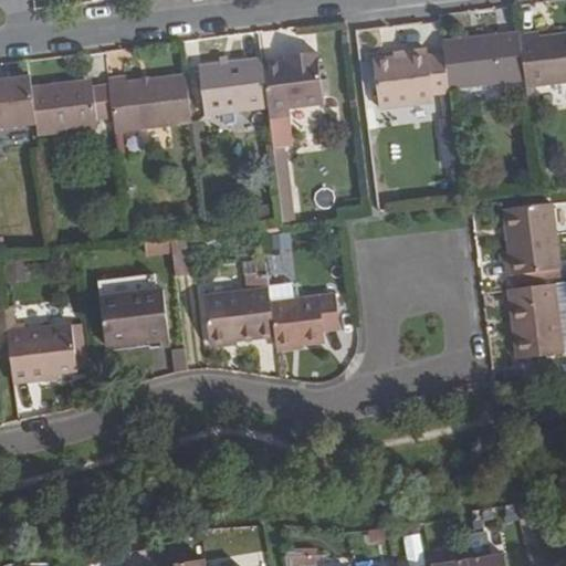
[(444,43),(444,53),(449,90),(503,83),(502,70),(523,67),(520,37),(519,35),(444,43)]
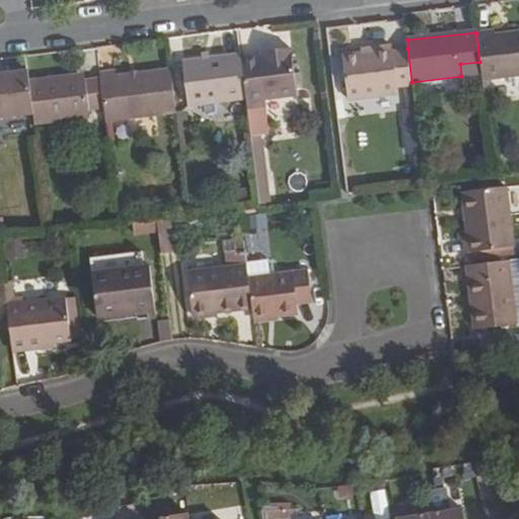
[(495,32),(476,33),(479,62),(483,80),(518,75),(518,32),(495,35),(495,32)]
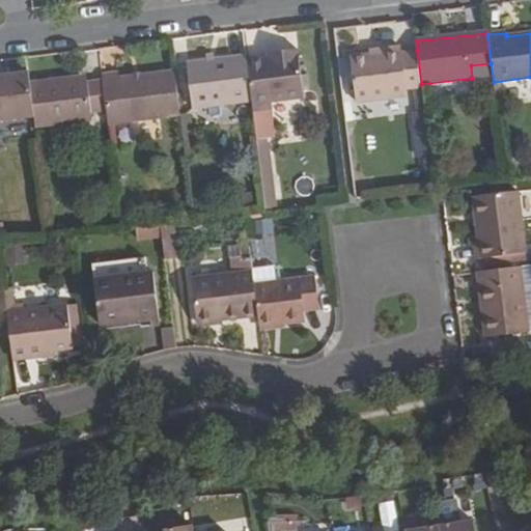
[(406,99),(406,91),(422,89),(421,84),(417,50),(401,52),(400,47),(382,48),(383,54),(369,55),(351,57),(356,104),(406,99)]
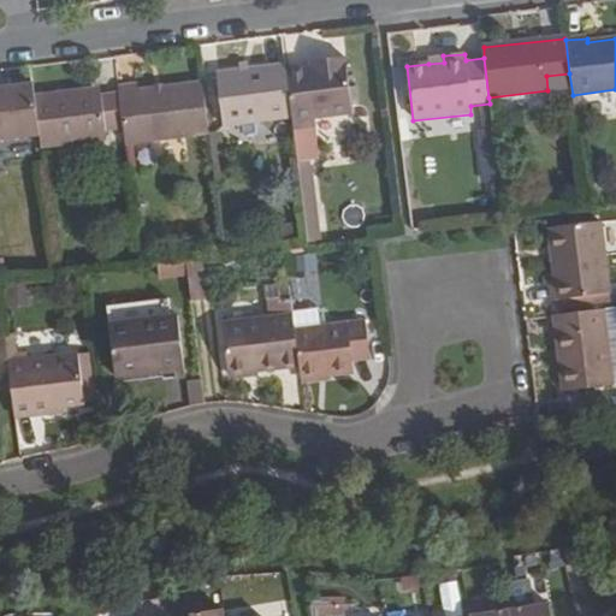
[(353,116),(345,59),(320,63),(321,67),(286,71),(291,118),(294,134),(297,160),(303,160),(312,159),(308,129),(311,129),(311,122),(353,116)]
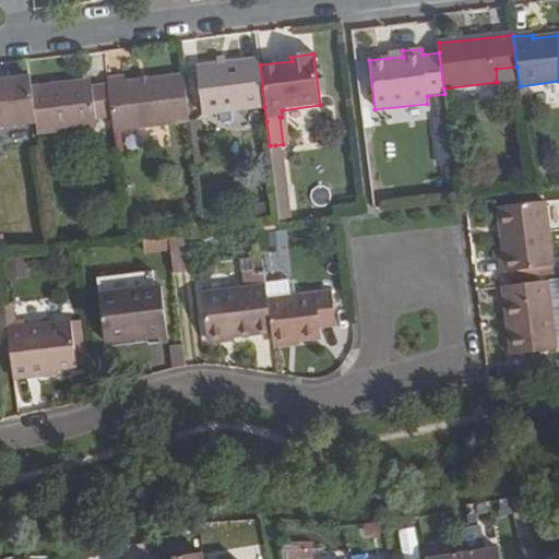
[(197,68),(202,114),(264,107),(260,64),(259,60),(197,68)]
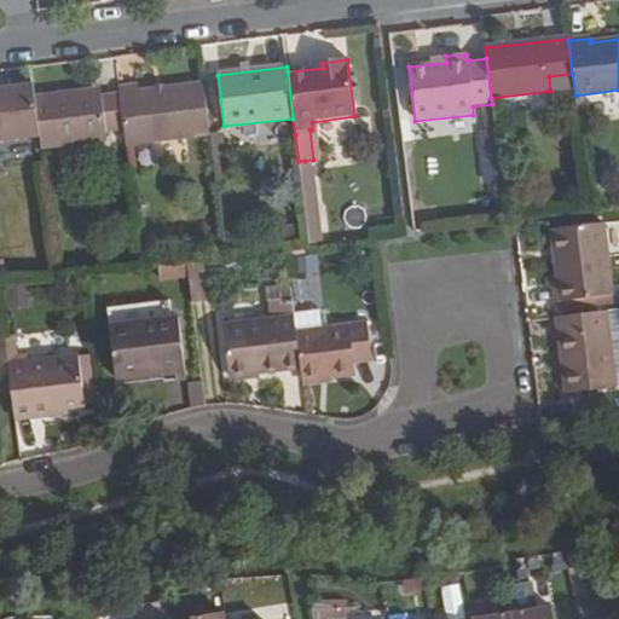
[(119,87),(121,94),(125,132),(127,145),(210,137),(204,84),(138,91),(138,84),(119,87)]
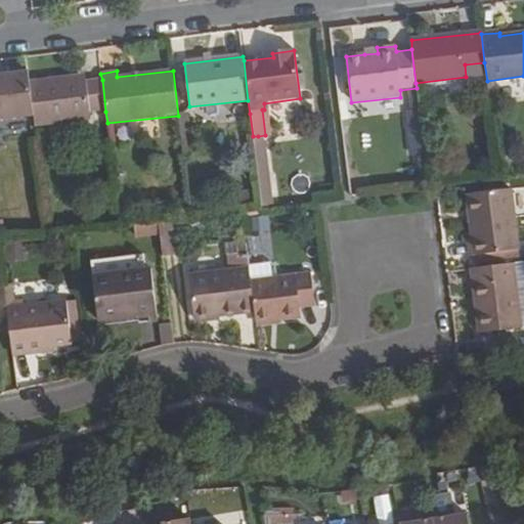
[(0,122),(34,118),(29,83),(28,72),(0,75),(0,122)]
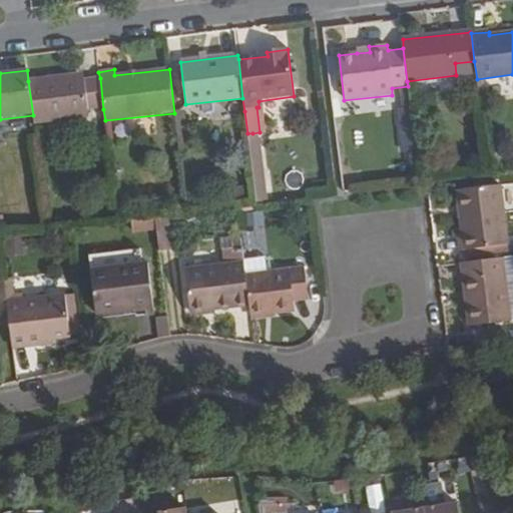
[(84,74),(55,77),(56,84),(85,80),(84,74)]
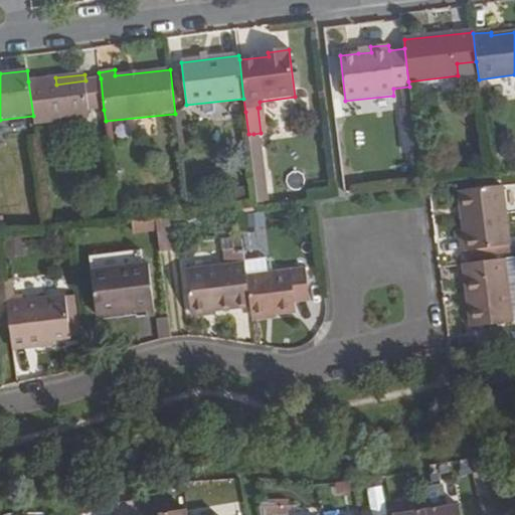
[(55,77),(28,81),(33,116),(34,124),(90,118),(89,111),(104,110),(101,78),(86,80),(56,84),(55,77)]
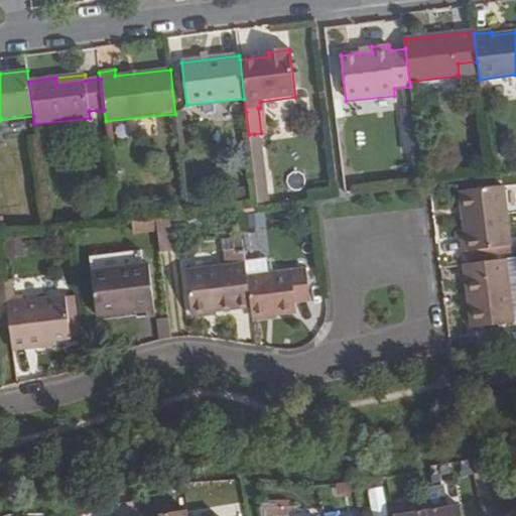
[(249,134),(258,204),(263,203),(254,134),(249,134)]
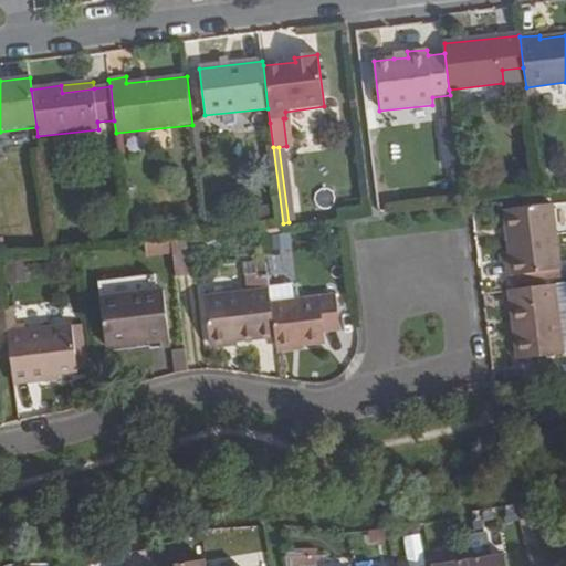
[(564,167),(546,168),(548,180),(565,178),(564,167)]
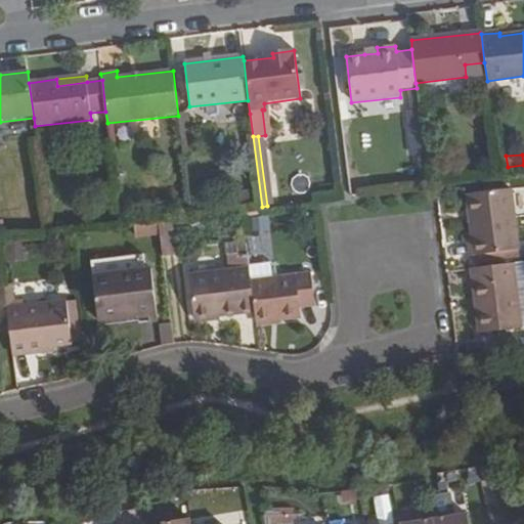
[(238,200),(254,198),(253,188),(237,190),(238,200)]
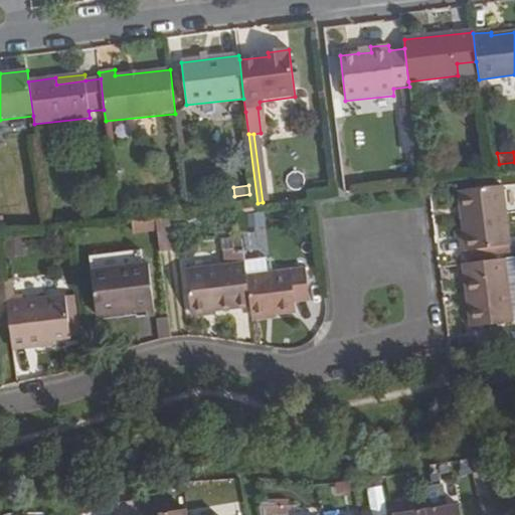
[(509,246),(501,185),(460,190),(466,234),(461,234),(463,251),(509,246)]
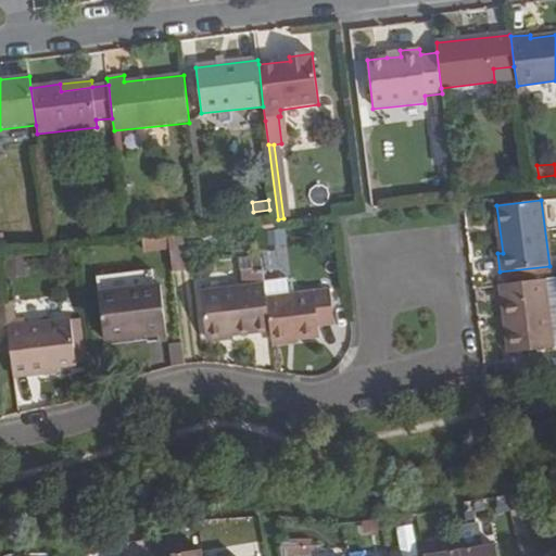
[(201,269),(197,229),(167,234),(173,273),(201,269)]
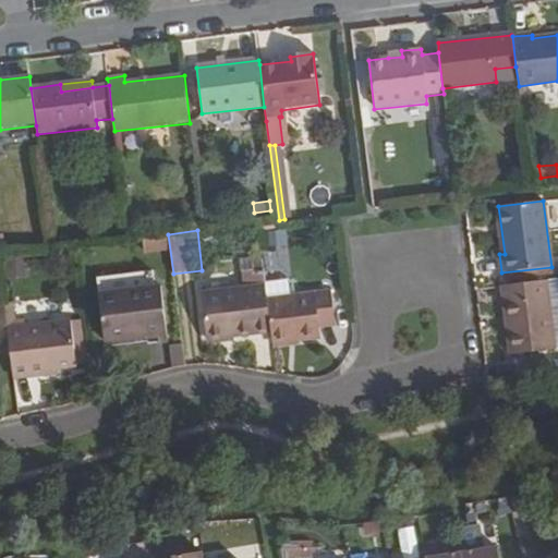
[(286,230),(270,232),(273,247),(288,245),(286,230)]
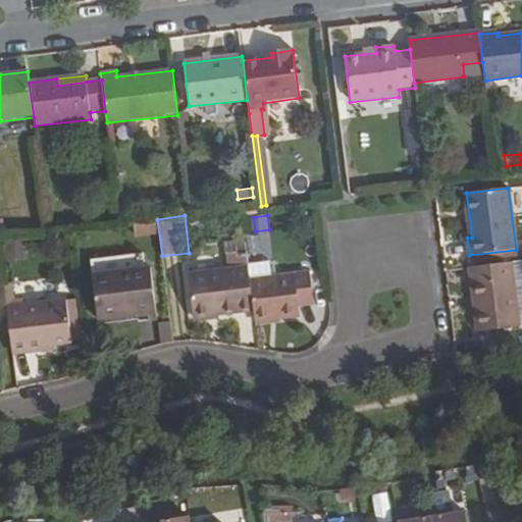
[(516,250),(472,255),(473,262),(518,257),(516,250)]
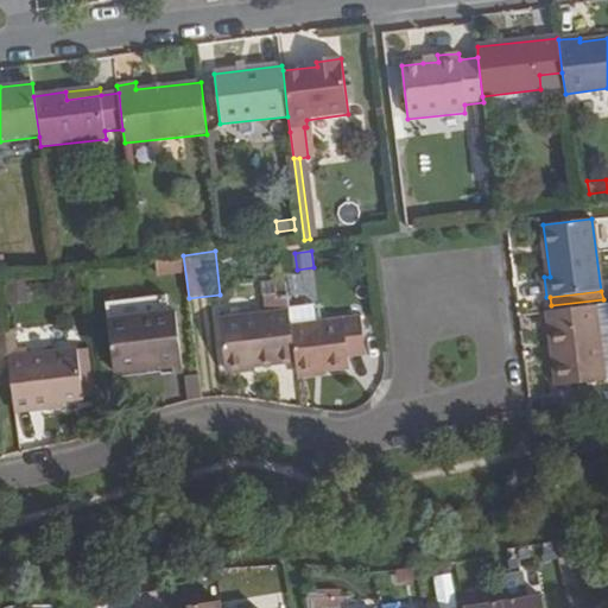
[(107,302),(115,371),(160,365),(183,362),(177,311),(171,311),(169,295),(107,302)]
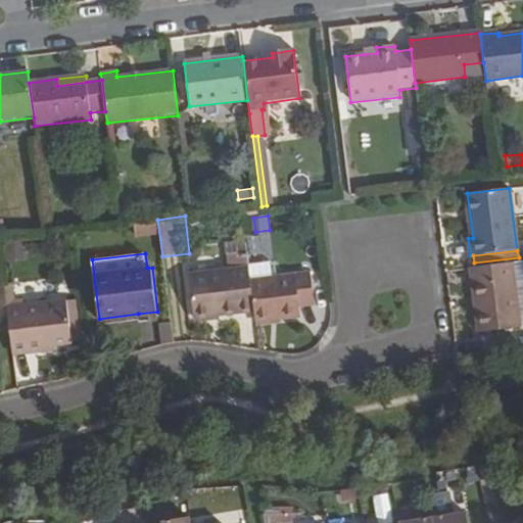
[(269,263),(247,266),(248,270),(249,280),(275,277),(274,266),(269,263)]
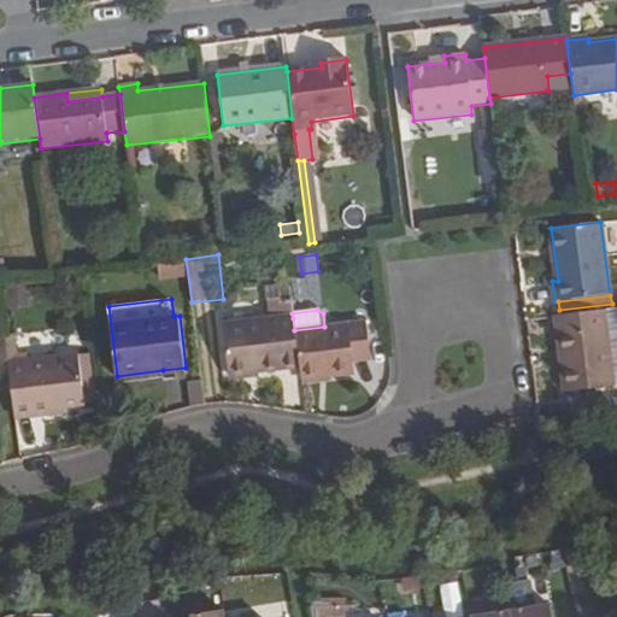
[(564,393),(615,388),(605,311),(554,317),(564,393)]
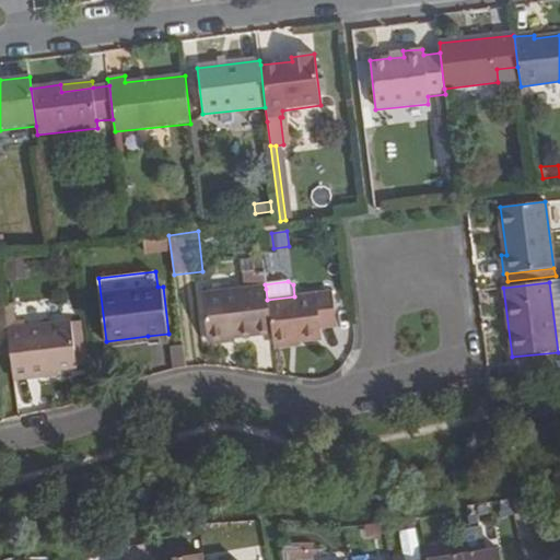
[(202,296),(208,339),(270,333),(267,300),(266,289),(202,296)]
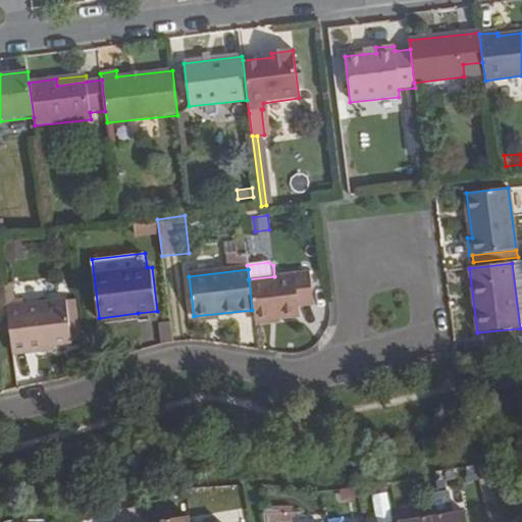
[(274,276),(249,279),(252,310),(254,322),(300,316),(299,306),(312,305),(308,273),(274,276)]
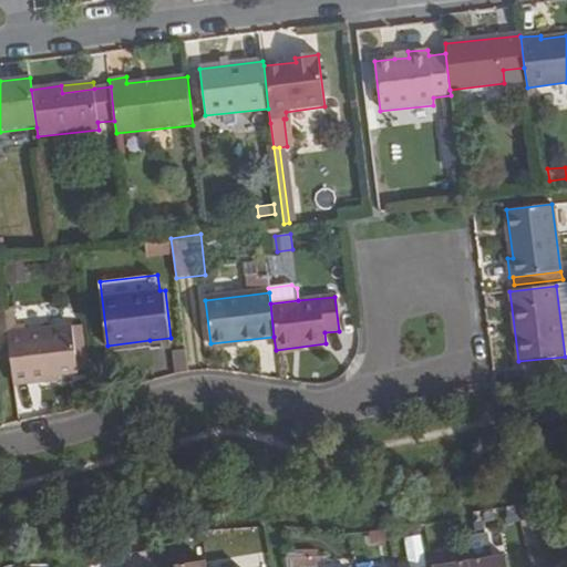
[(4,315),(7,334),(17,333),(14,313),(4,315)]
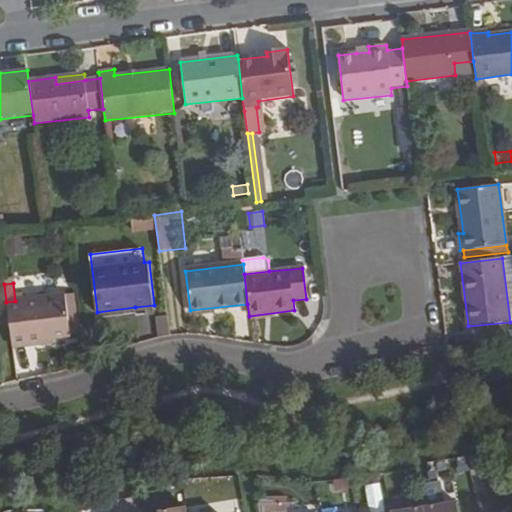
[(69,295),(62,296),(68,338),(75,337),(69,295)]
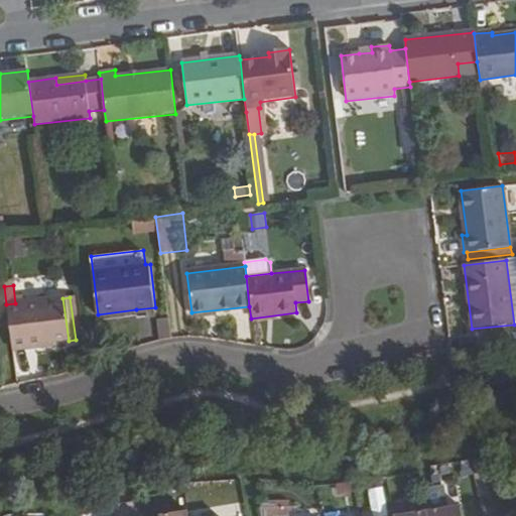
[(6,304),(7,312),(9,325),(11,352),(30,350),(30,346),(53,343),(69,341),(62,298),(15,303),(6,304)]
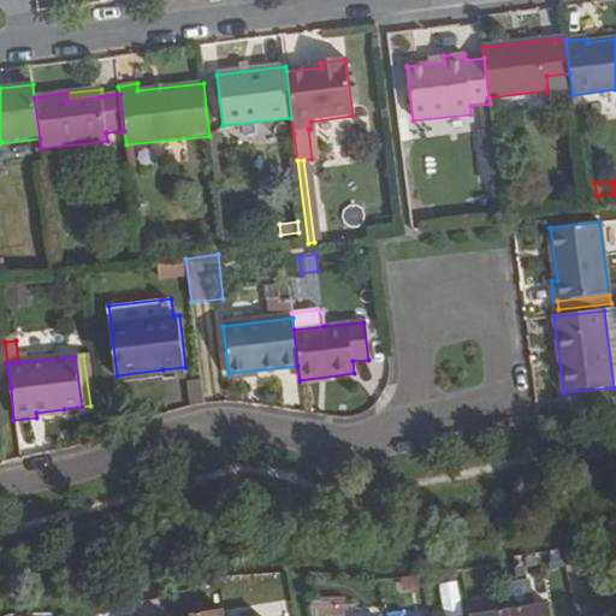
[(185,367),(163,369),(164,380),(188,378),(185,367)]
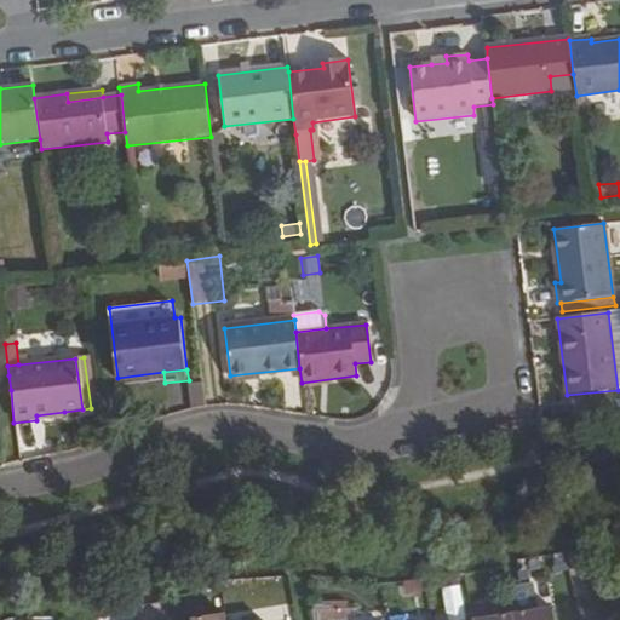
[(0,391),(11,390),(9,375),(0,377),(0,391)]
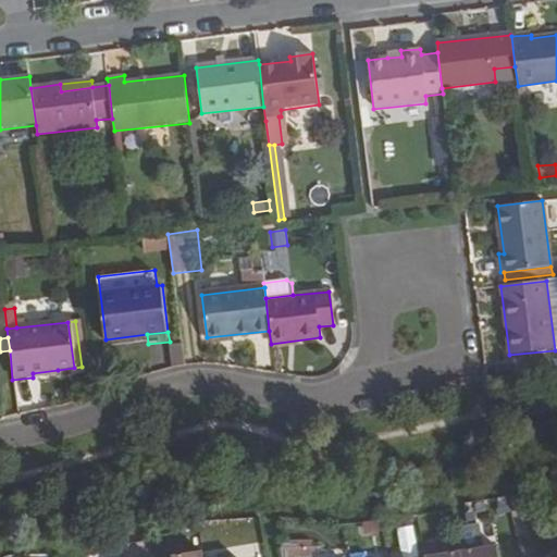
[(182,344),(169,346),(172,369),(177,367),(185,366),(182,344)]
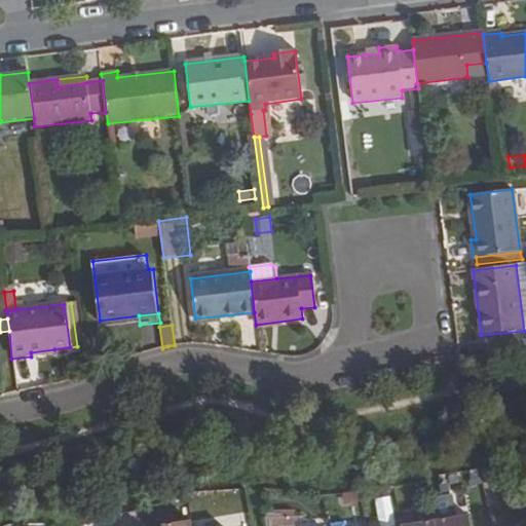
[(431,498),(436,520),(436,525),(471,525),(470,515),(453,517),(449,495),(431,498)]
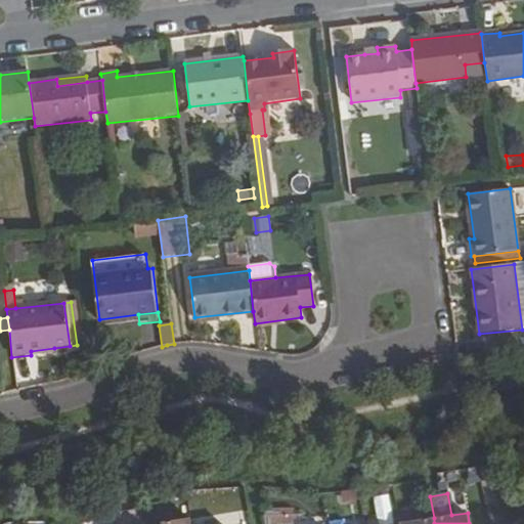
[(263,523),(293,523),(290,506),(261,512),(263,523)]
